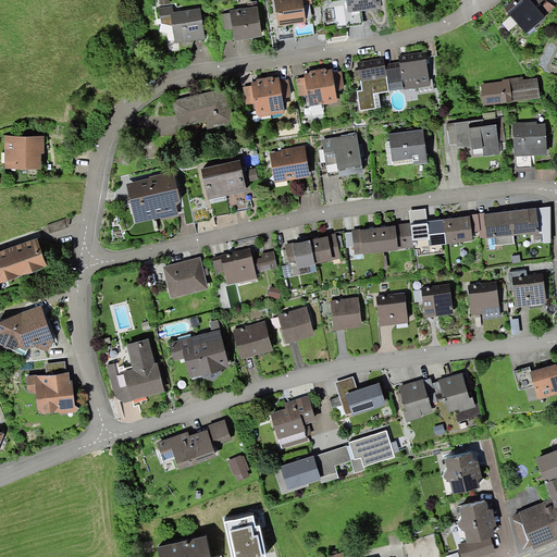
[(274,0),(279,26),(307,22),(304,5),(312,3),(311,0),(274,0)]
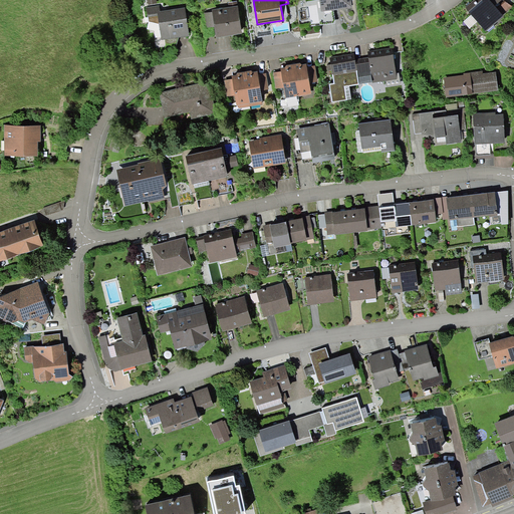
[(350,0),(319,0),(321,11),(352,7),(350,0)]
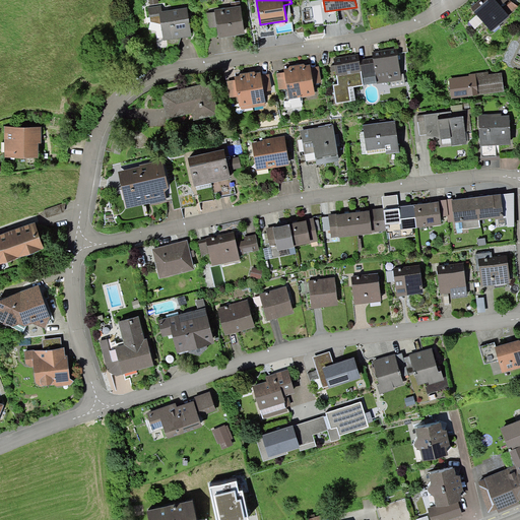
[(496,0),(479,0),(471,7),(477,14),(483,21),(492,31),(510,16),(509,15),(503,8),(501,6),(496,0)]
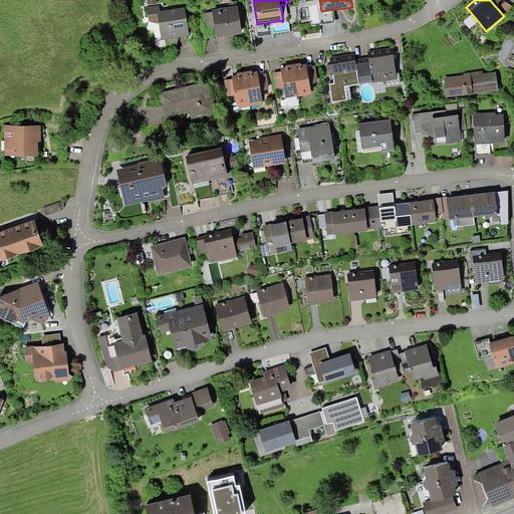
[(513,6),(505,1),(497,8),(503,15),(513,6)]
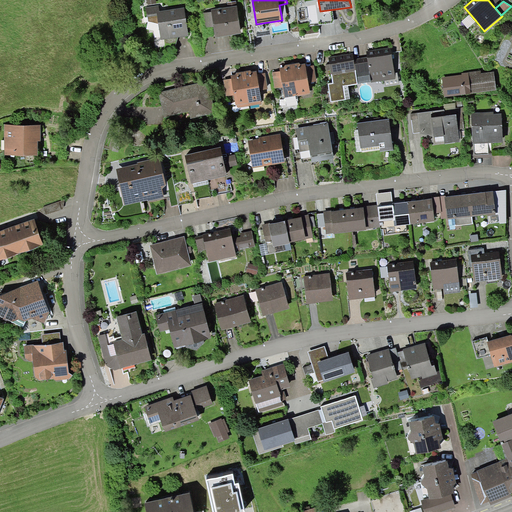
[(159,5),(146,7),(147,17),(148,17),(148,21),(159,23),(161,39),(189,35),(185,7),(160,11),(159,5)]
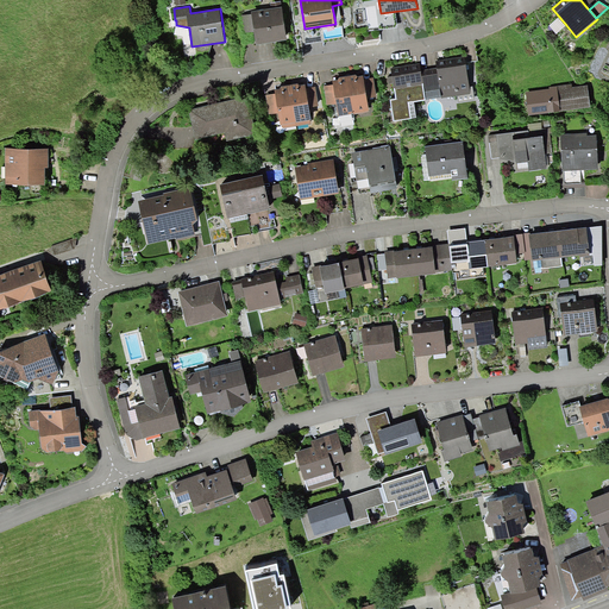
[(271,8),(251,11),(252,14),(255,31),(256,44),(287,39),(282,7),(271,8)]
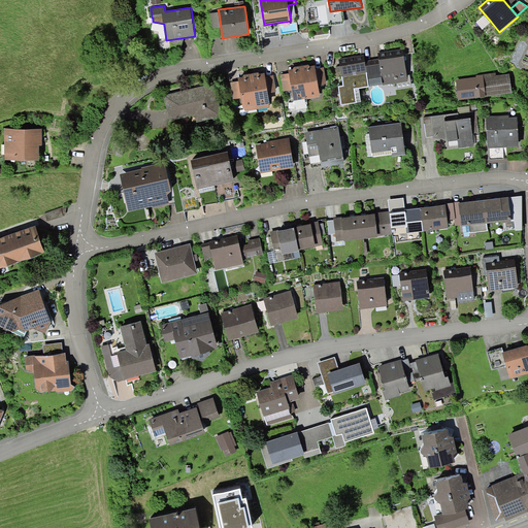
[(221,27),(219,12),(209,13),(211,29),(221,27)]
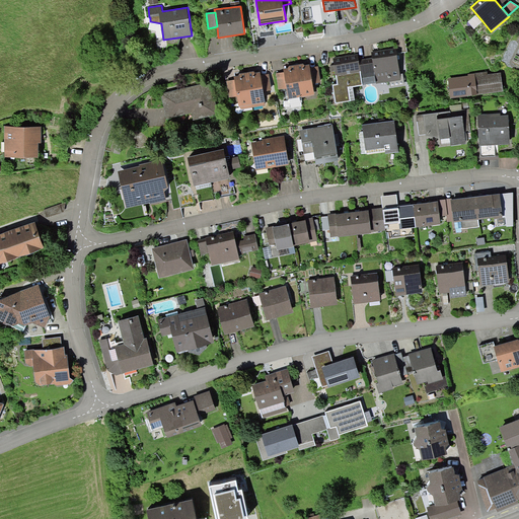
[(483,21),(476,14),(468,21),(474,28),(483,21)]
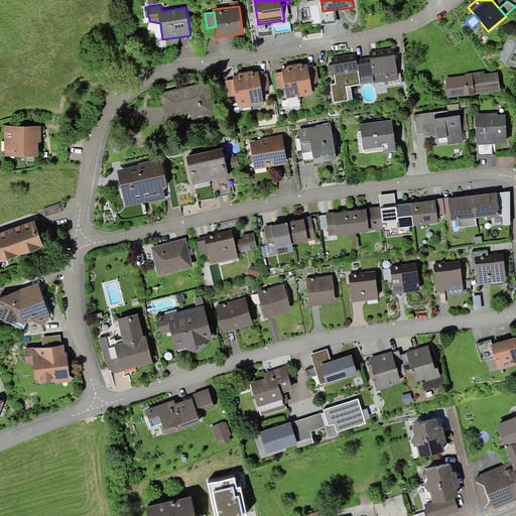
[(369,51),(370,57),(374,83),(374,84),(388,82),(389,87),(402,85),(401,73),(397,74),(394,48),(369,51)]
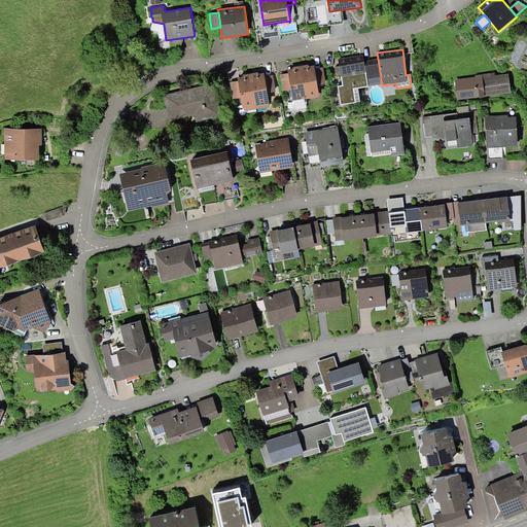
[(363,56),(338,59),(342,85),(338,85),(341,105),(356,103),(354,89),(358,89),(369,86),(364,61),(363,56)]
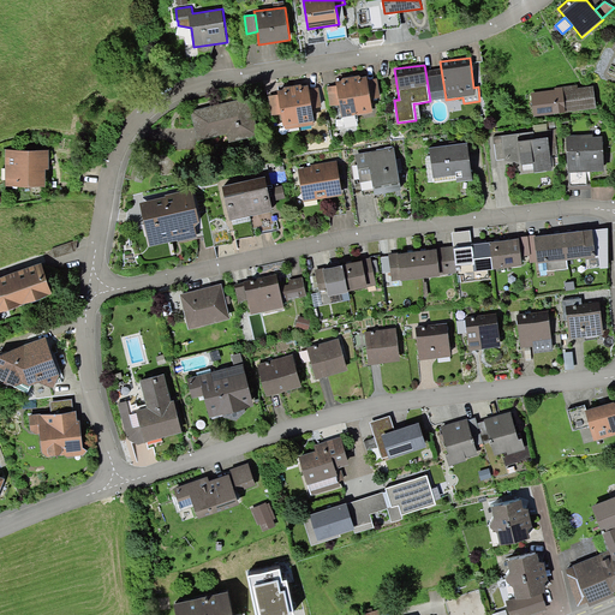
[(425,71),(430,101),(446,99),(441,69),(425,71)]
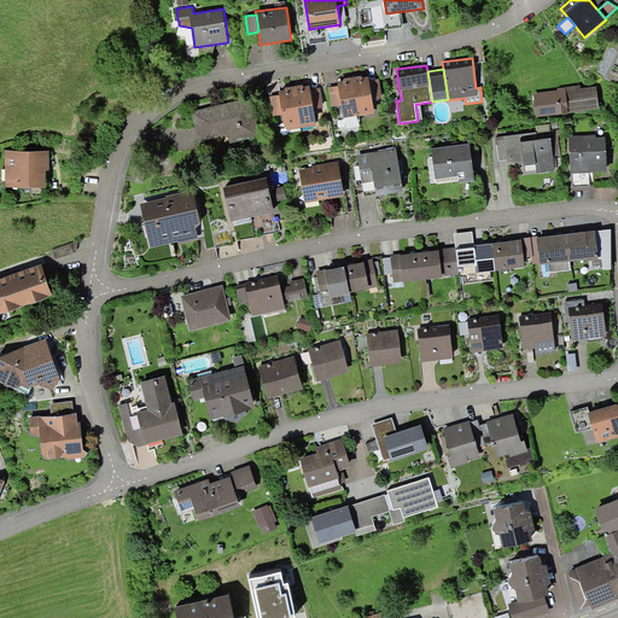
[(361,76),(353,77),(359,115),(374,112),(372,99),(369,81),(368,76),(363,77),(361,76)]
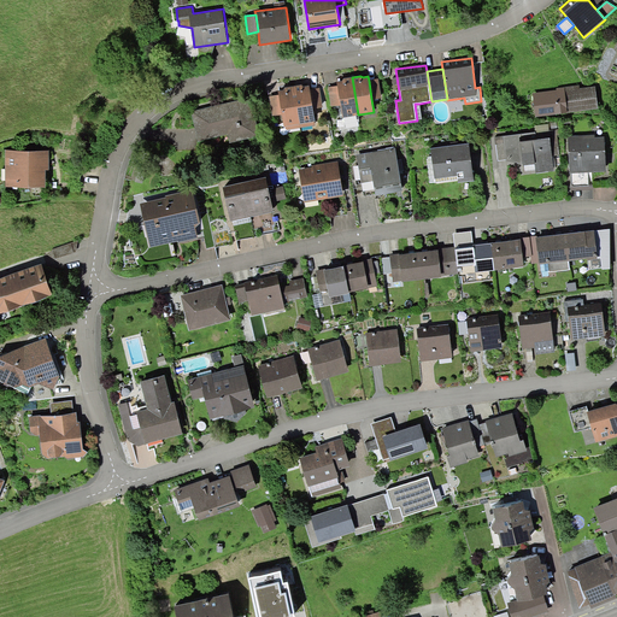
[(344,117),(358,115),(352,77),(344,78),(342,81),(338,81),(338,86),(341,105),(344,117)]
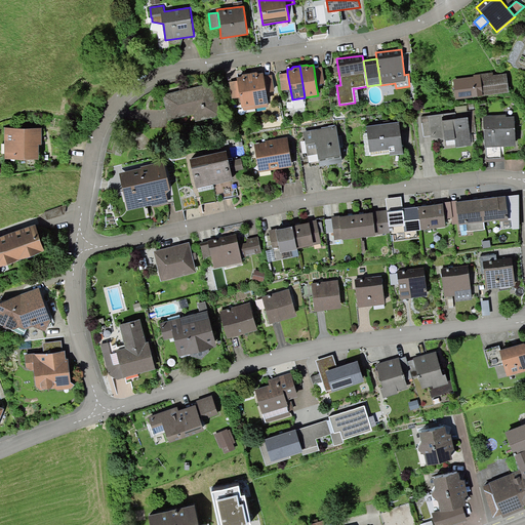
[(322,68),(314,69),(316,84),(324,83),(322,68)]
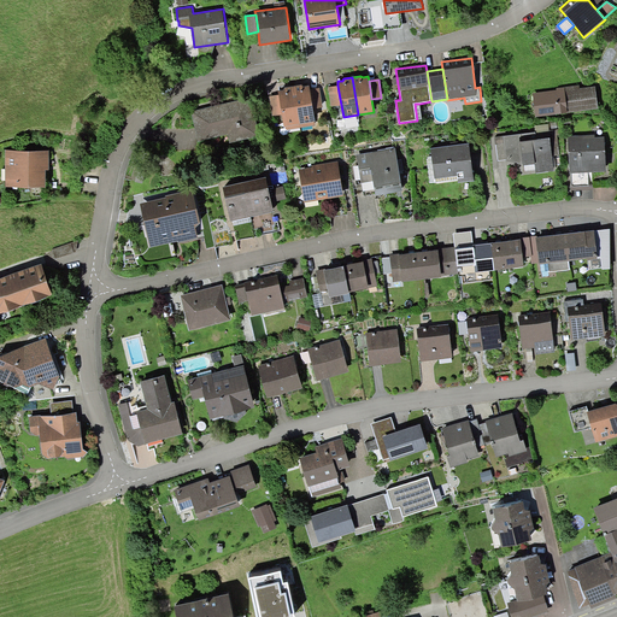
[(303,84),(294,86),(300,128),(315,125),(315,121),(313,109),(310,89),(310,84),(304,86),(303,84)]
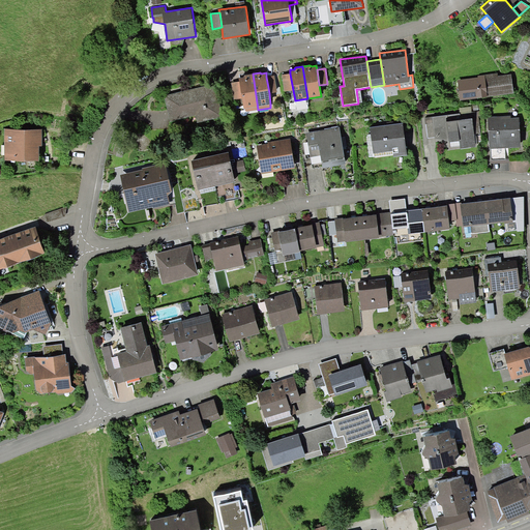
[(245,112),(258,110),(253,74),(244,75),(244,77),(239,78),(239,82),(242,98),(244,109),(244,108),(245,112)]
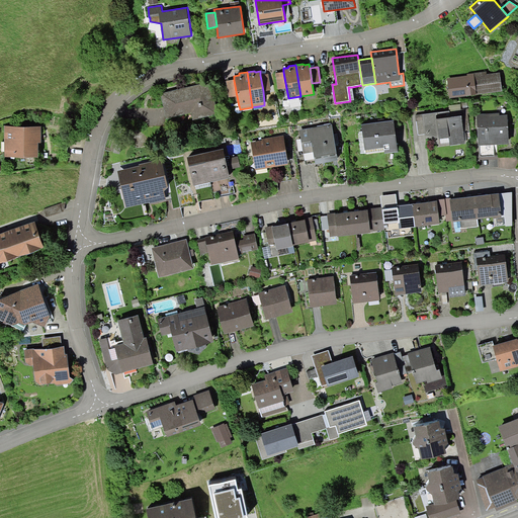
[(278,89),(286,88),(283,72),(275,73),(278,89)]
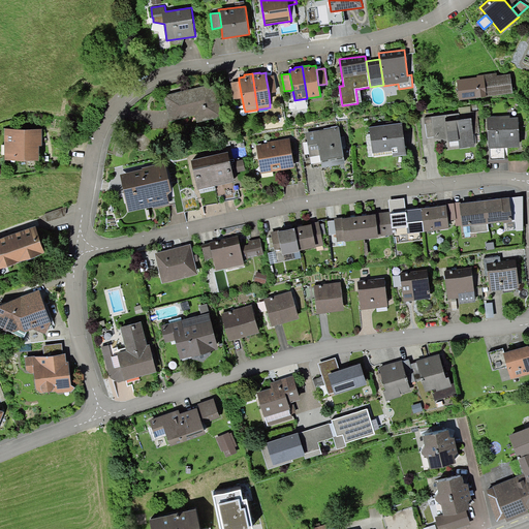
[(458,82),(457,82),(459,100),(514,93),(510,73),(497,75),(497,73),(477,75),(477,76),(457,80),(458,82)]
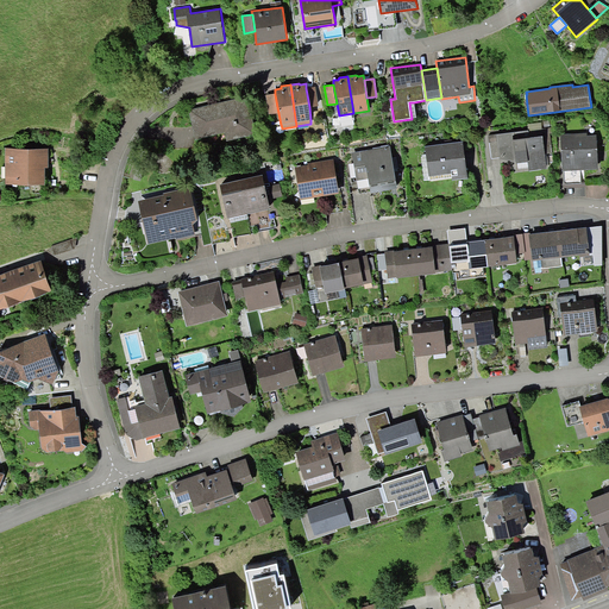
[(315,87),(306,88),(309,107),(319,106),(315,87)]
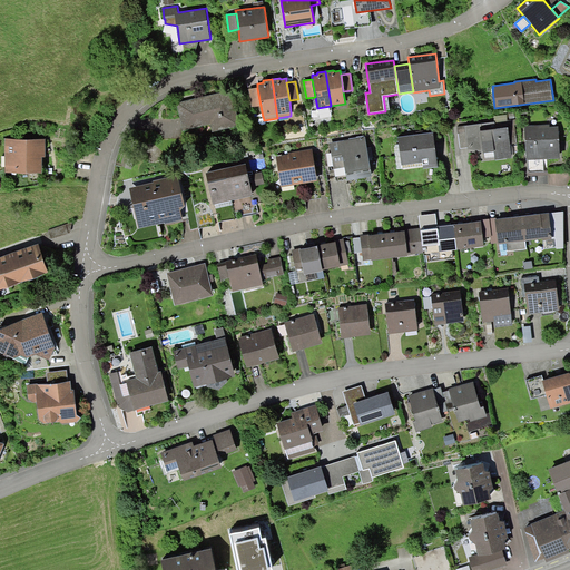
[(261,106),(257,88),(249,89),(252,107),(261,106)]
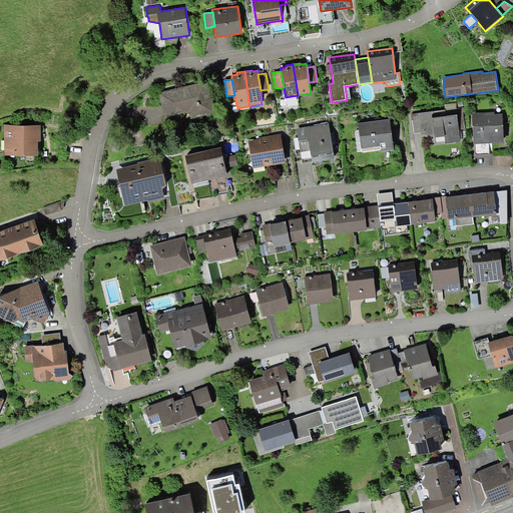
[(206,81),(158,92),(164,117),(188,112),(190,119),(214,113),(206,81)]
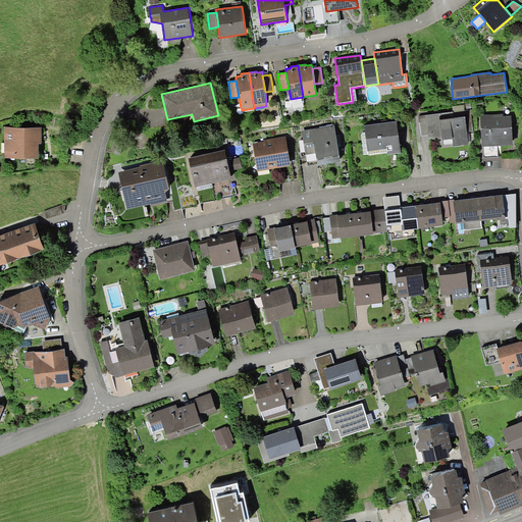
[(428,137),(442,139),(442,140),(444,140),(453,139),(454,144),(454,147),(469,145),(467,132),(473,131),(471,109),(465,110),(453,112),(425,115),(428,135),(428,137)]
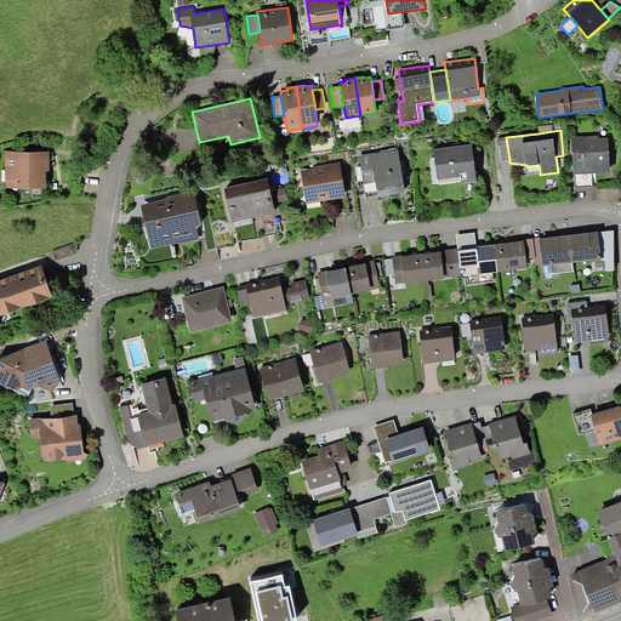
[(598,136),(571,137),(574,175),(575,175),(596,174),(610,172),(609,137),(598,138),(598,136)]
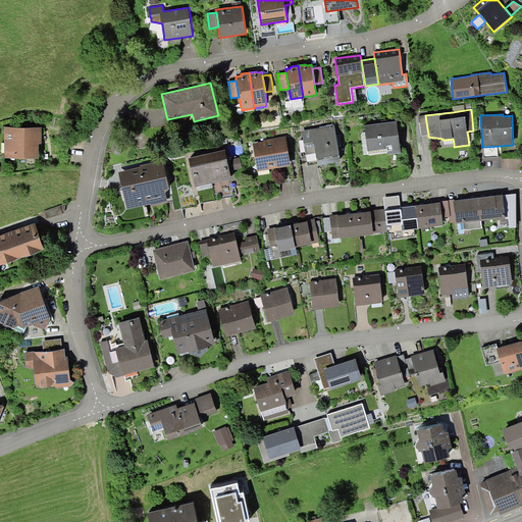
[(428,135),(425,115),(418,116),(421,136),(428,135)]
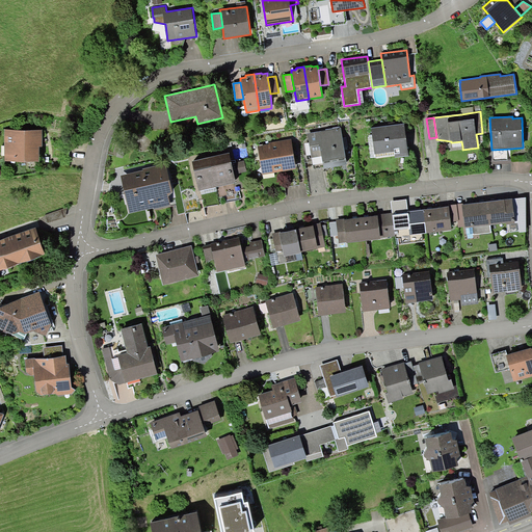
[(404,124),(371,128),(375,154),(395,152),(395,155),(395,158),(408,156),(404,124)]
